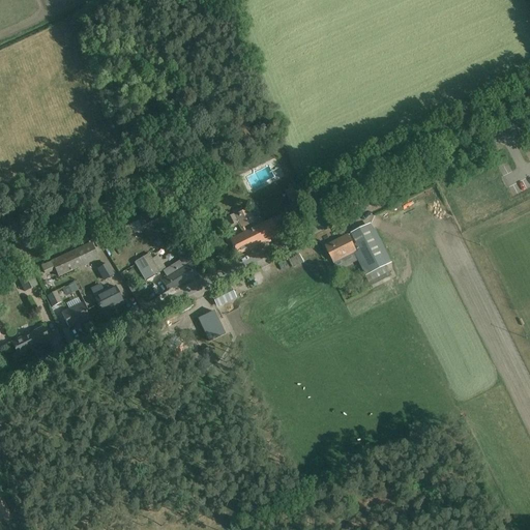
[(238,225),(243,234),(230,240),(237,256),(281,234),(280,232),(290,227),(284,214),(272,221),(271,219),(246,232),(244,228),(251,224),(255,222),(248,208),(234,215),(234,214),(225,218),(230,227),(231,227),(232,228),(238,225)]
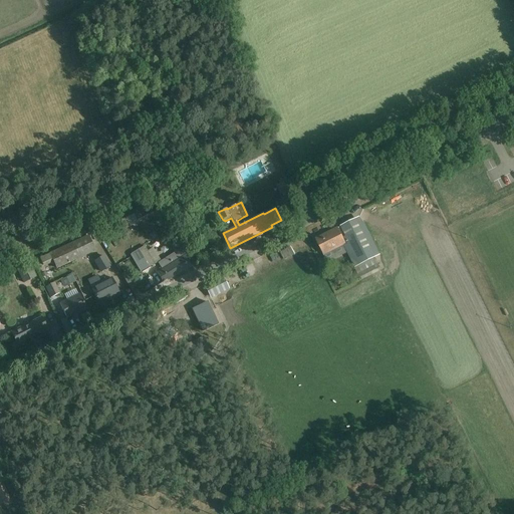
[(142,208),(133,212),(134,215),(122,220),(122,219),(119,221),(118,219),(96,230),(100,237),(103,243),(116,237),(112,230),(121,225),(124,230),(139,223),(138,223),(151,216),(151,217),(161,212),(156,203),(143,210),(142,208)]
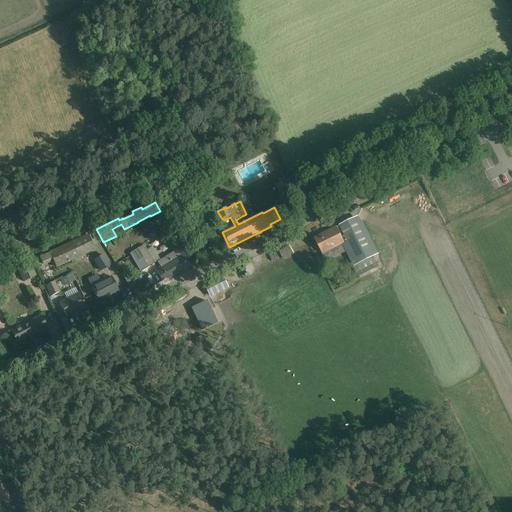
[(342,244),(356,271),(359,277),(378,267),(376,261),(354,219),(336,228),(337,229),(333,232),(332,230),(315,238),(323,254),(342,244)]
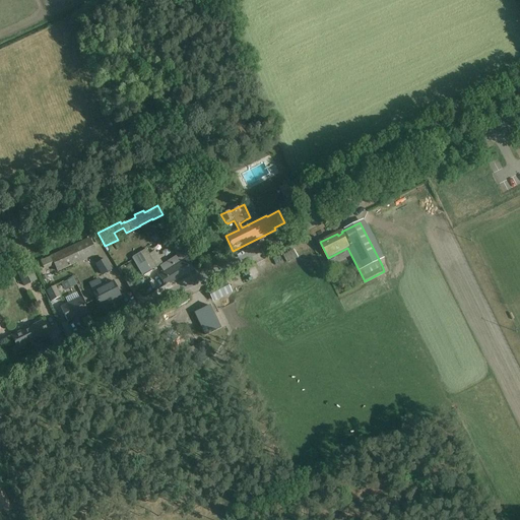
[(155,223),(149,226),(153,236),(159,234),(155,223)]
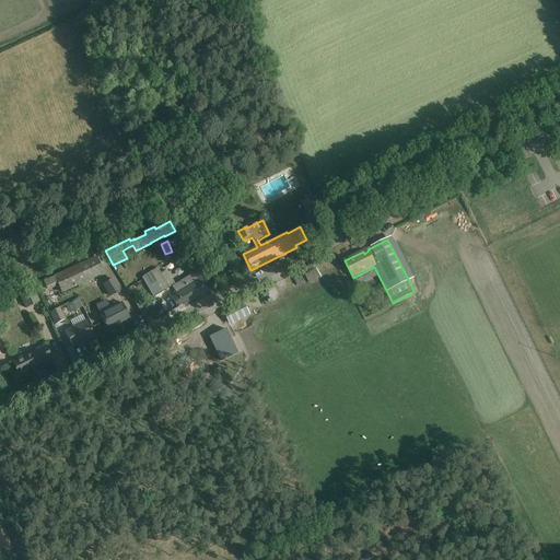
[(172,287),(175,292),(176,293),(174,294),(175,296),(172,299),(177,307),(183,304),(184,305),(209,289),(200,276),(199,277),(195,270),(199,268),(188,251),(179,256),(190,275),(175,284),(172,287)]
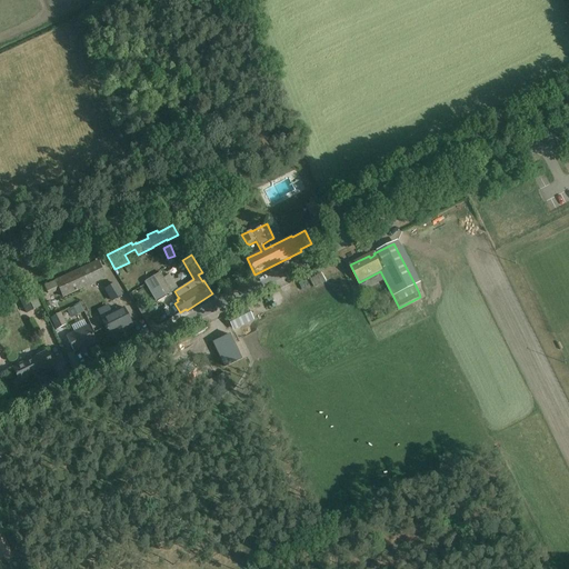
[(81,268),(55,281),(59,290),(62,298),(90,286),(106,278),(98,261),(81,268)]
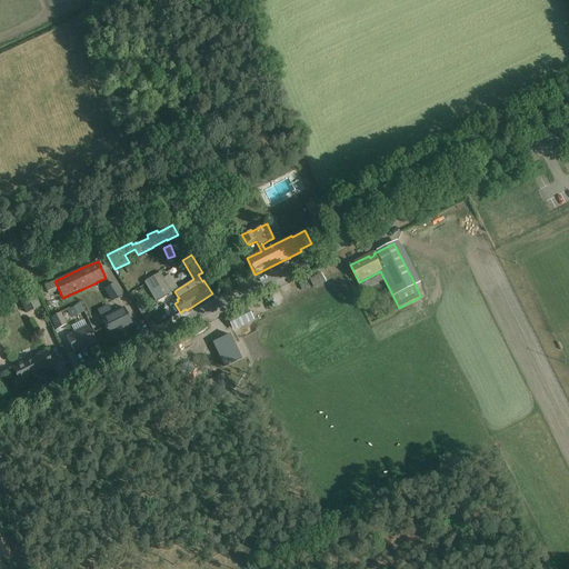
[(423,278),(430,273),(425,263),(417,268),(423,278)]
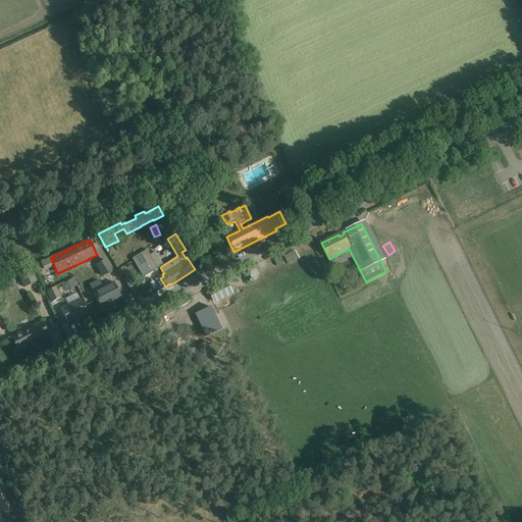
[(152,271),(158,268),(147,250),(141,253),(152,271)]
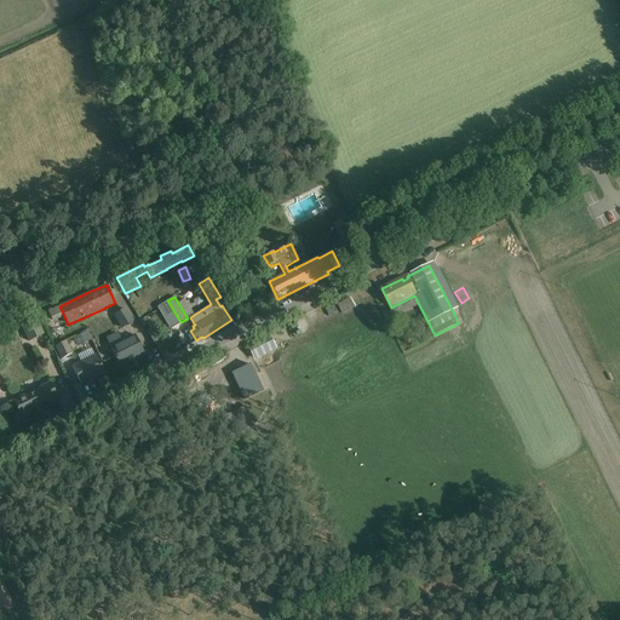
[(349,298),(336,303),(340,314),(354,309),(349,298)]
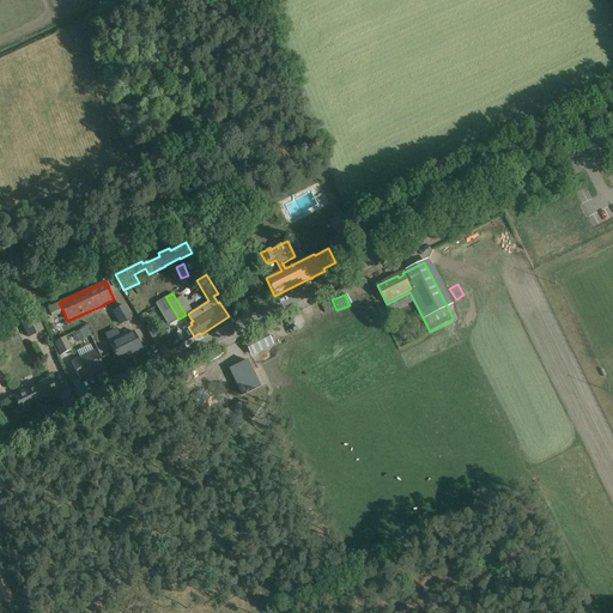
[(165,297),(157,303),(169,325),(178,319),(165,297)]
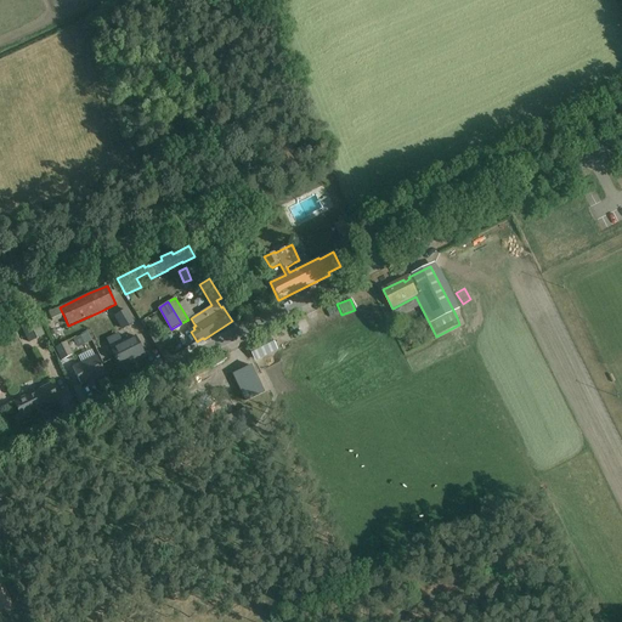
[(320,312),(328,327),(341,321),(333,305),(320,312)]
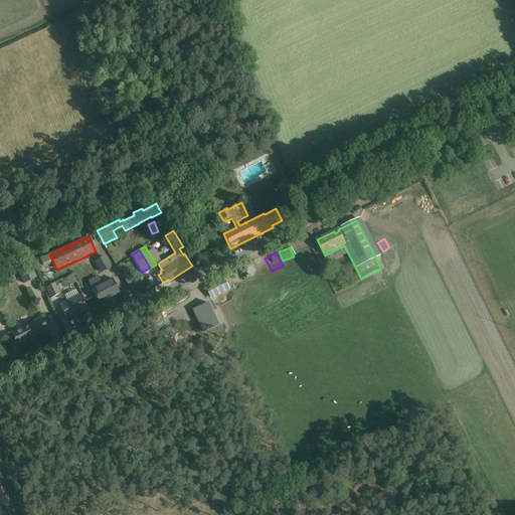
[(49,254),(39,260),(43,268),(53,263),(49,254)]
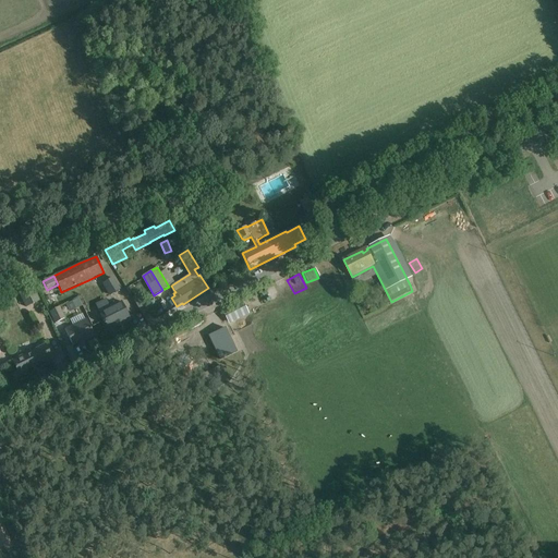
[(319,278),(307,283),(310,289),(322,283),(319,278)]
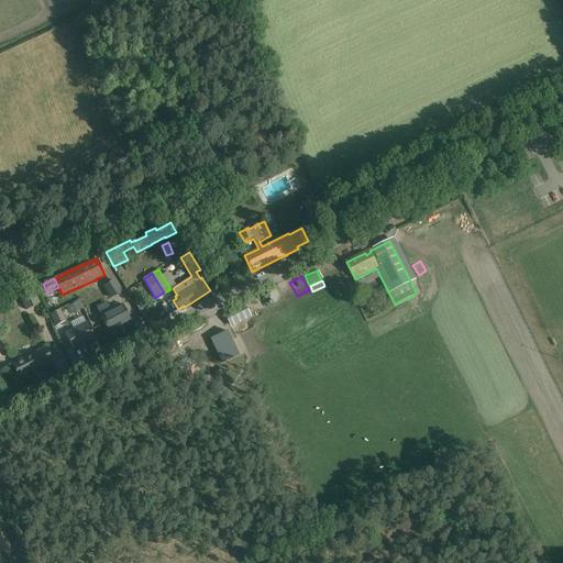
[(116,282),(106,287),(112,297),(112,298),(122,293),(116,282)]
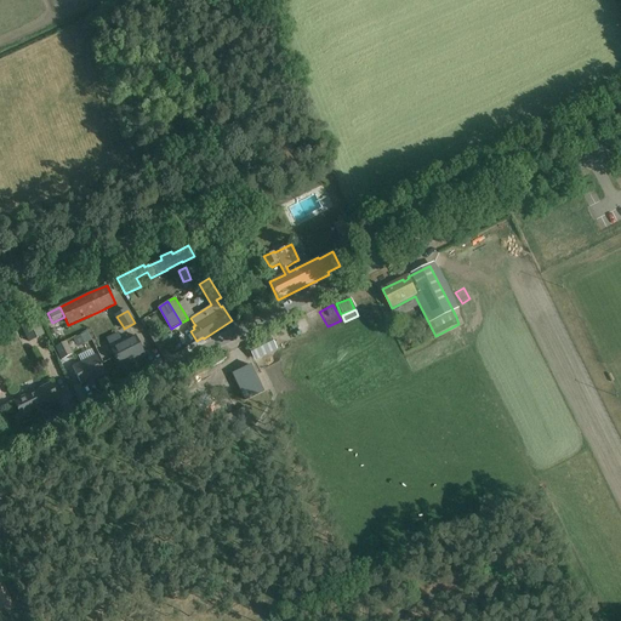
[(35,318),(21,325),(29,342),(44,335),(35,318)]
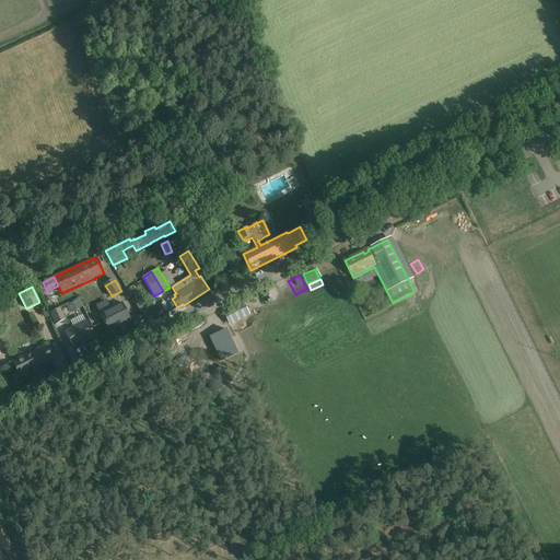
[(271,291),(260,298),(267,305),(277,298),(271,291)]
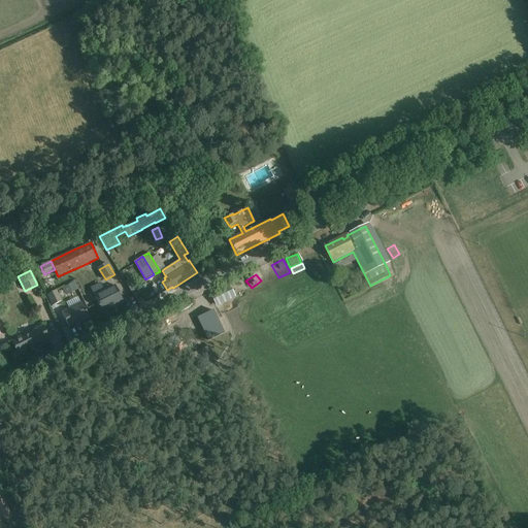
[(74,283),(63,289),(66,296),(78,290),(74,283)]
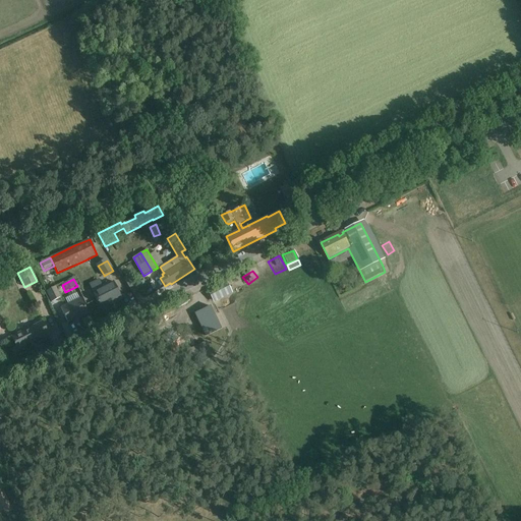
[(99,280),(90,284),(94,292),(97,298),(101,307),(110,302),(114,300),(121,297),(116,288),(113,282),(108,284),(102,287),(99,280)]
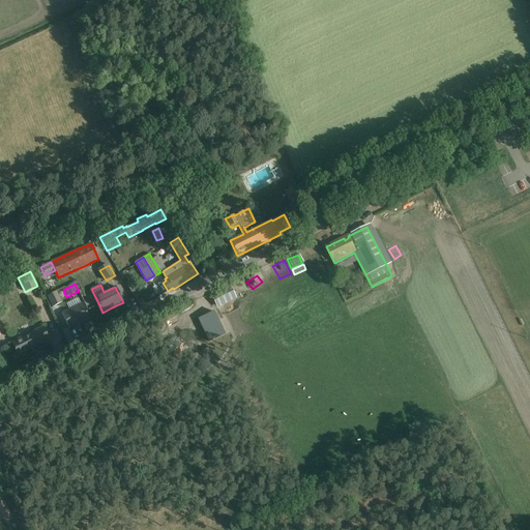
[(210,300),(214,310),(236,301),(232,291),(210,300)]
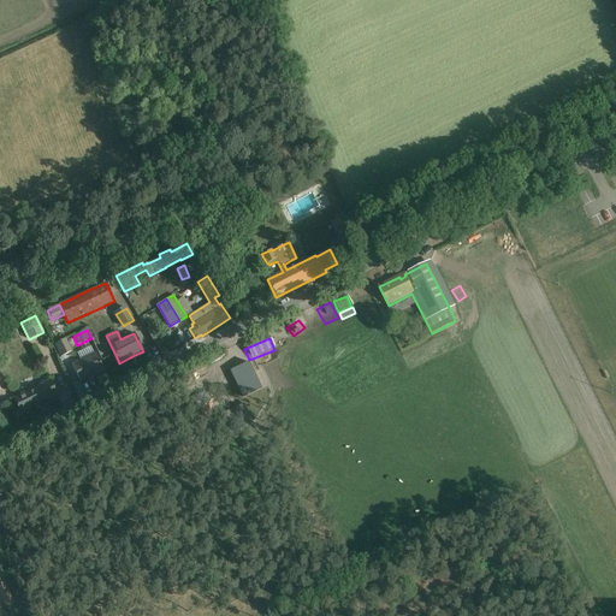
[(65,339),(55,344),(61,357),(72,351),(65,339)]
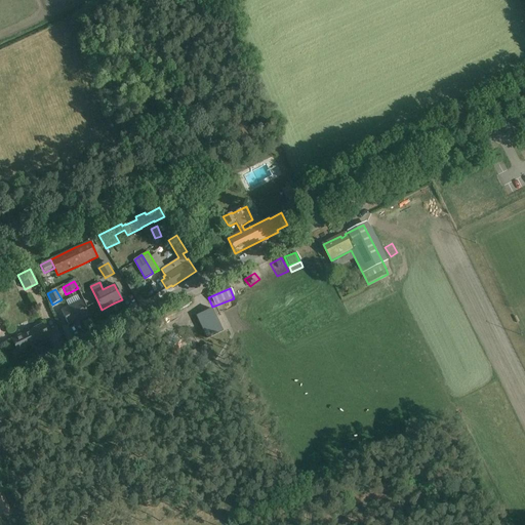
[(69,325),(79,320),(89,316),(81,300),(61,311),(69,325)]
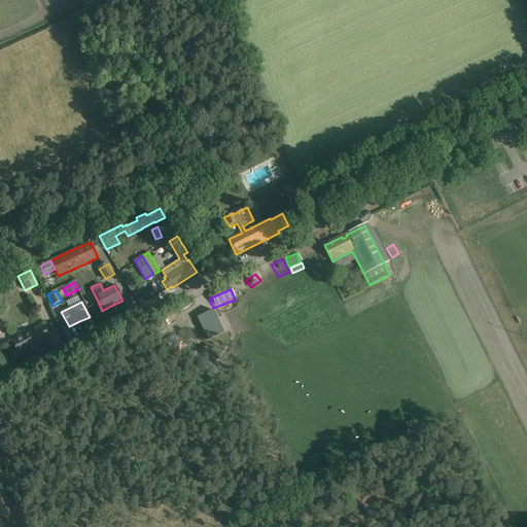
[(213,309),(197,316),(208,340),(223,332),(213,309)]
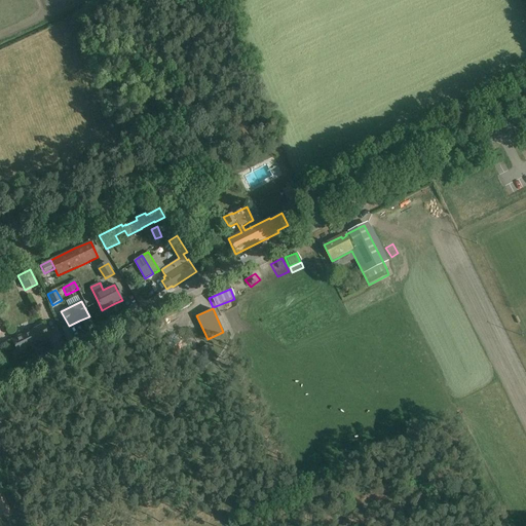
[(11,340),(13,343),(17,352),(41,341),(42,343),(49,339),(42,325),(11,340)]
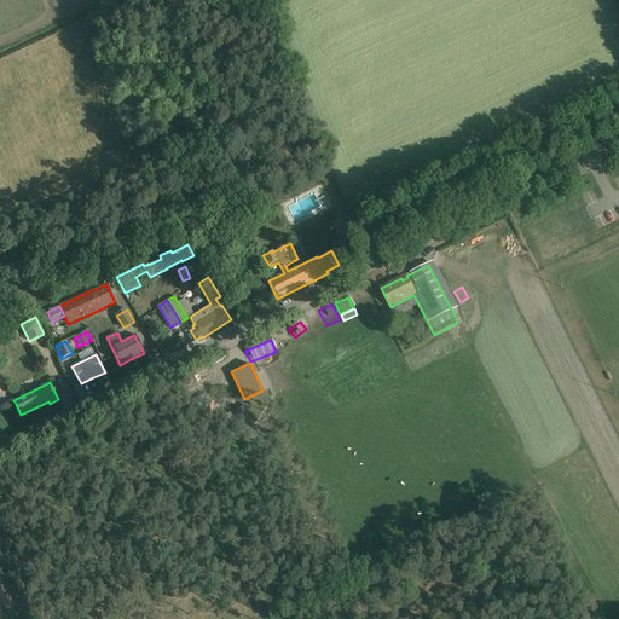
[(1,579),(0,579),(0,599),(6,611),(16,606),(1,579)]
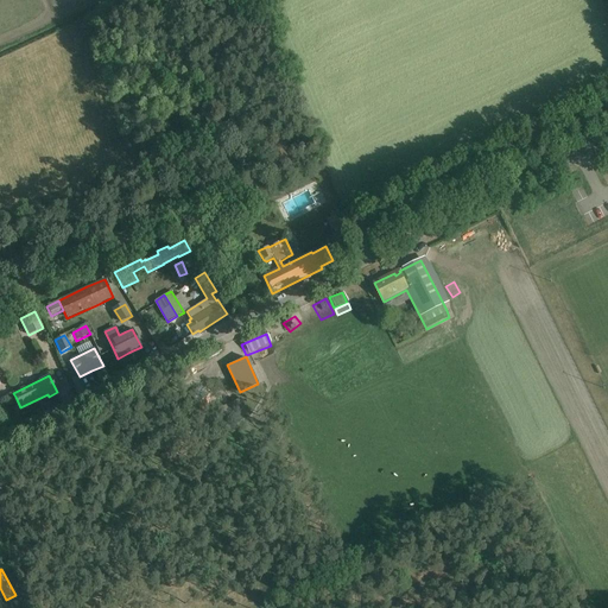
[(16,595),(6,600),(11,607),(19,603),(16,595)]
